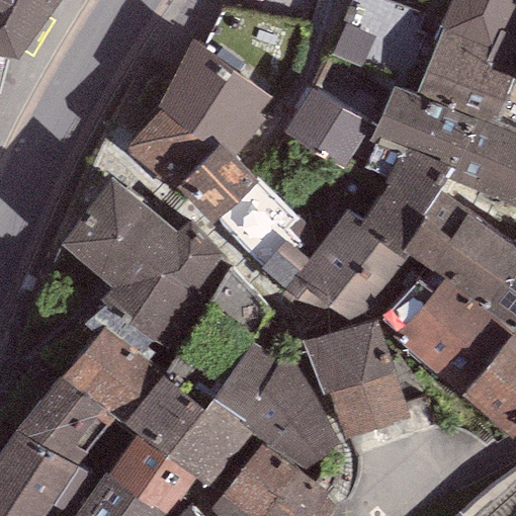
[(0,0),(0,53),(21,58),(64,0),(0,0)]
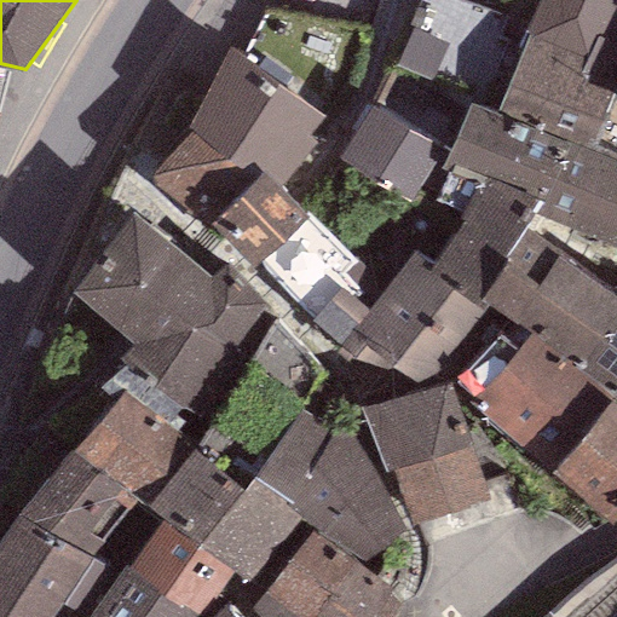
[(540,0),(526,30),(530,32),(616,65),(616,0),(540,0)]
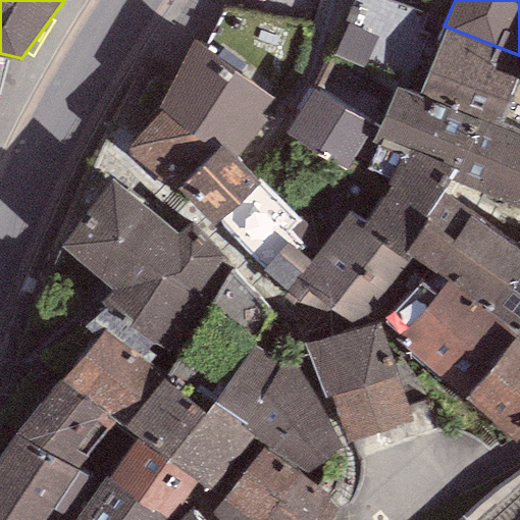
[(500,124),(519,71),(519,55),(447,27),(420,94),(500,124)]
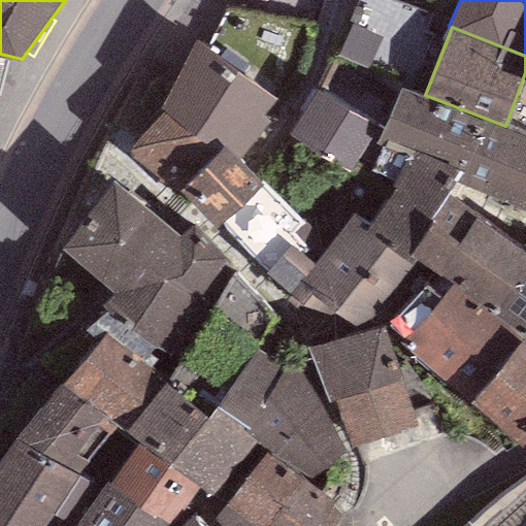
[(278,98),(197,38),(159,106),(165,110),(218,153),(225,145),(238,159),(272,123),(265,116),(278,98)]
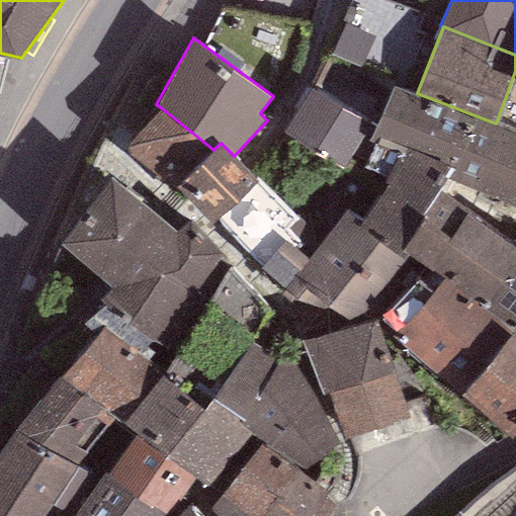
[(372,120),(315,85),(286,132),(344,166),(372,120)]
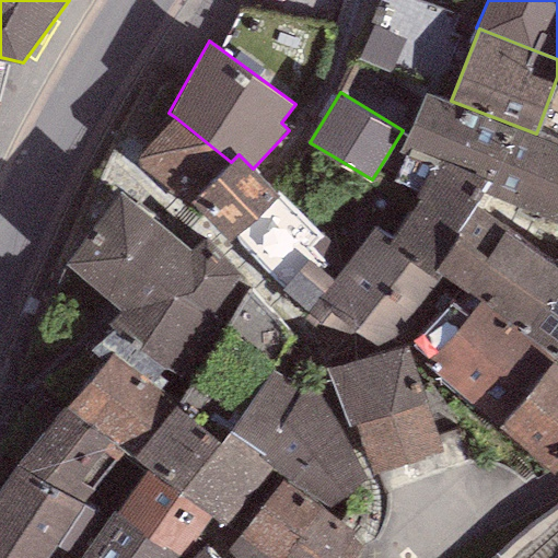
[(451,101),(426,92),(400,152),(407,155),(394,179),(419,193),(439,169),(443,160),(492,182),(486,193),(557,221),(557,142),(536,134),(451,101)]
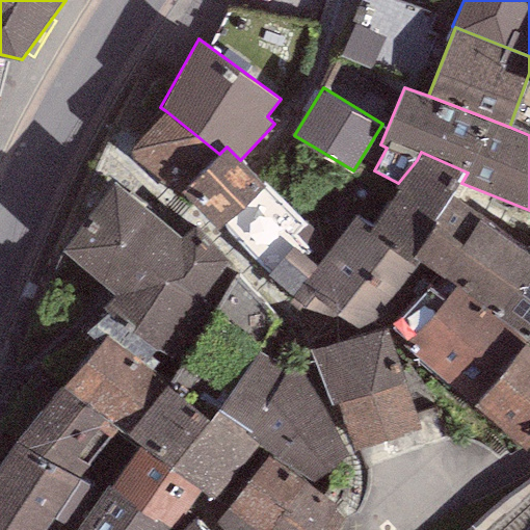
[(219,154),(166,111),(129,151),(179,195),(182,191),(219,154)]
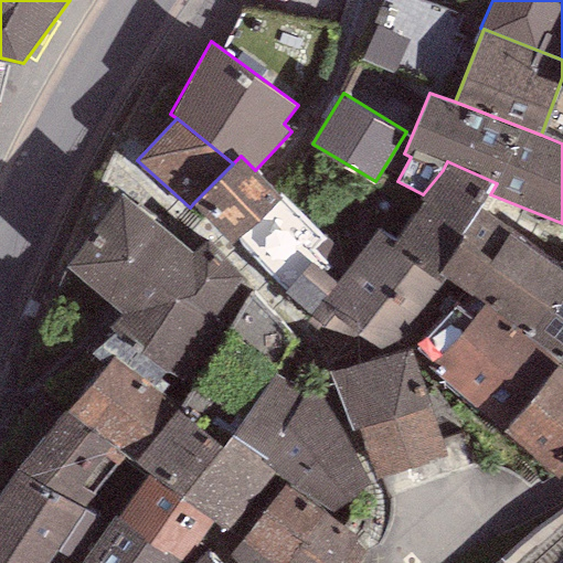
[(291,202),(280,192),(279,194),(255,170),(241,156),(233,163),(193,203),(233,244),(236,237),(240,240),(287,290),(312,261),(327,273),(344,253),(291,202)]
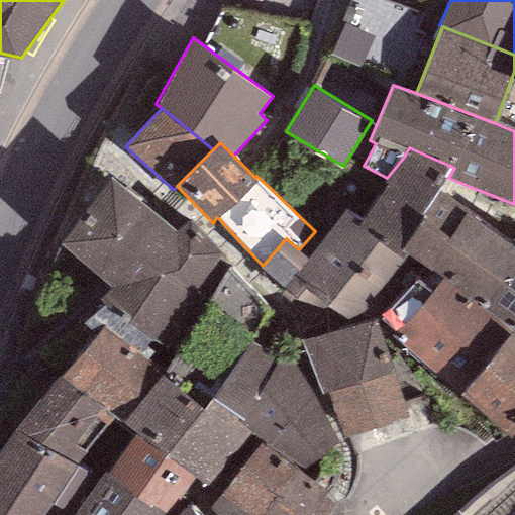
[(364,219),(358,225),(405,260),(409,254),(402,249),(427,217),(422,213),(441,188),(448,178),(454,168),(409,147),(405,156),(387,178),(385,181),(388,184),(364,219)]
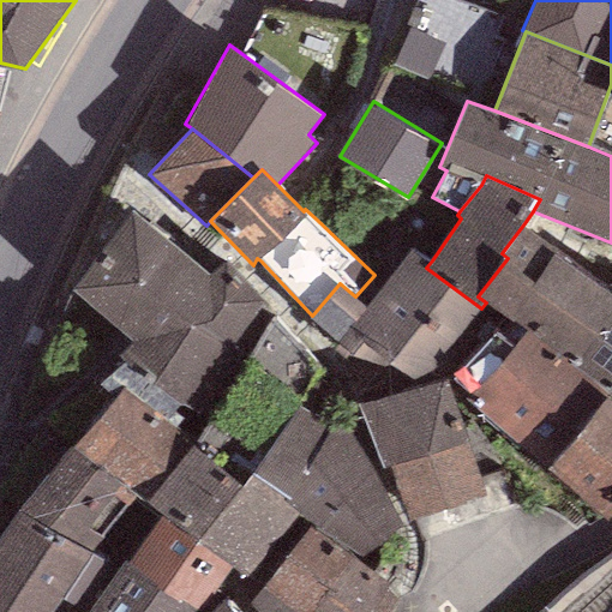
[(149,370),(159,376),(244,277),(240,274),(227,261),(210,274),(132,211),(71,289),(136,339),(119,354),(135,365),(137,361),(144,367),(149,370)]
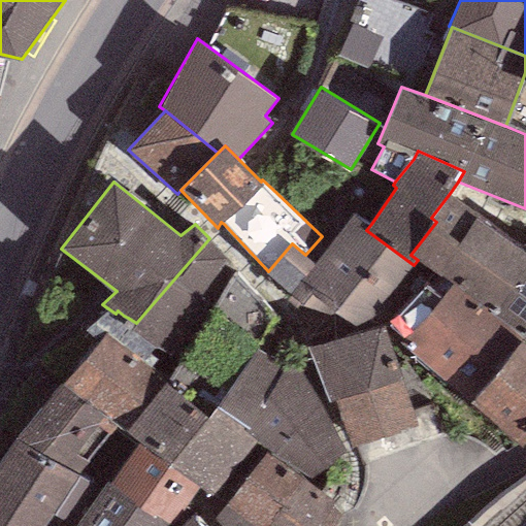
[(453,288),(525,342),(525,250),(451,192),(431,218),(436,222),(411,255),(418,260),(453,288)]
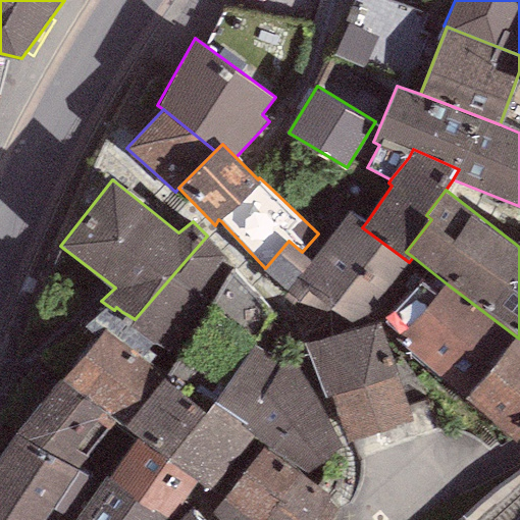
[(367,221),(350,210),(311,261),(302,252),(289,241),(265,268),(263,269),(289,292),(280,300),(317,326),(331,308),(358,329),(380,322),(415,269),(409,262),(362,227),(367,221)]
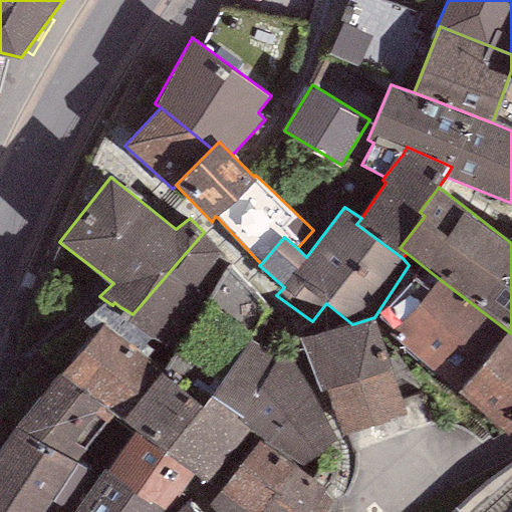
[(231,263),(204,232),(133,314),(131,319),(177,350),(209,298),(252,334),(270,307),(231,263)]
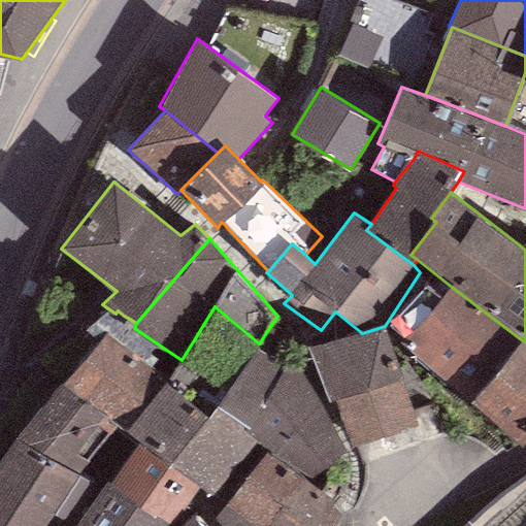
[(472,402),(525,342),(453,288),(442,299),(427,285),(389,323),(405,337),(400,342),(472,402)]
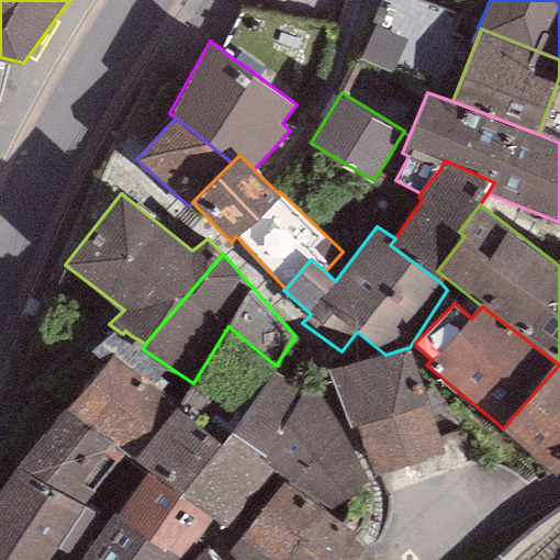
[(107,362),(67,409),(125,450),(136,458),(176,406),(193,383),(143,349),(145,344),(136,338),(132,344),(113,332),(91,350),(107,362)]
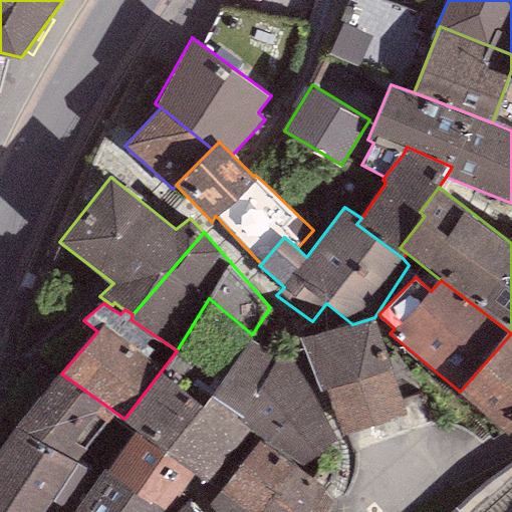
[(352,324),(302,338),(341,434),(406,414),(374,317),(352,324)]
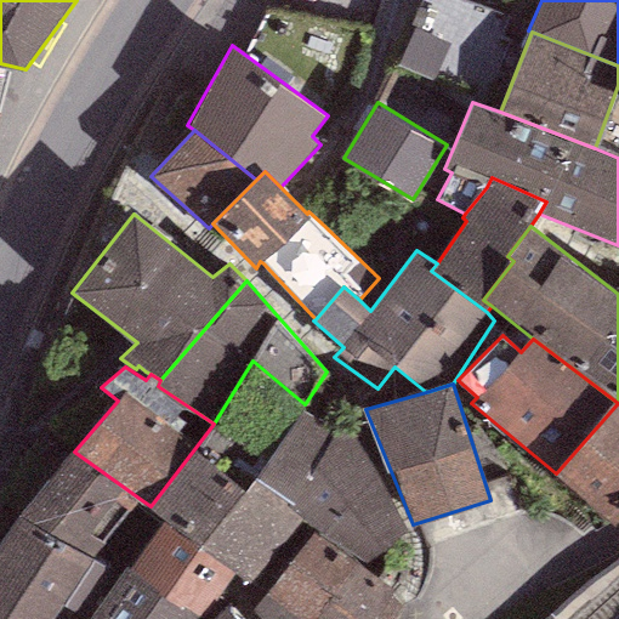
[(618,403),(556,473),(617,526),(618,523),(618,403)]
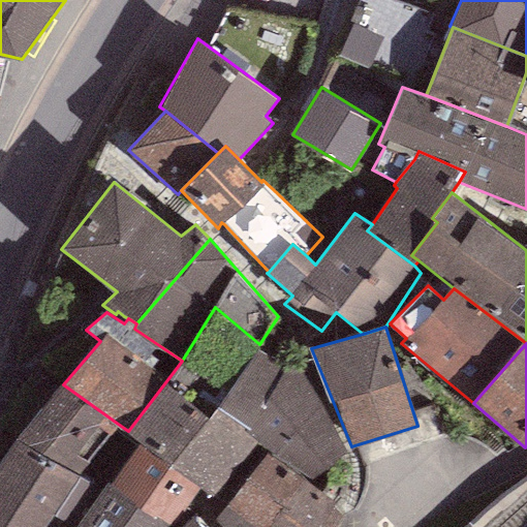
[(259,349),(217,407),(258,441),(268,452),(306,482),(348,451),(300,368),(259,349)]
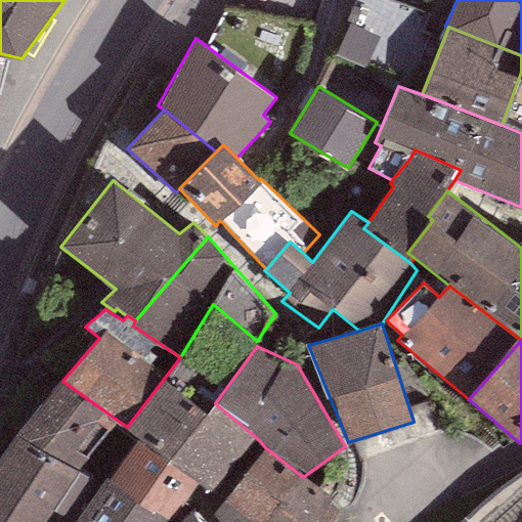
[(164,379),(127,427),(141,437),(200,483),(213,493),(256,437),(215,403),(209,414),(164,379)]
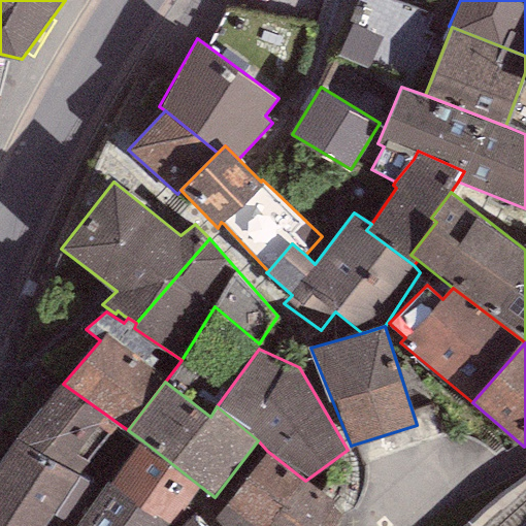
[(118,423),(63,384),(14,439),(79,474),(118,423)]
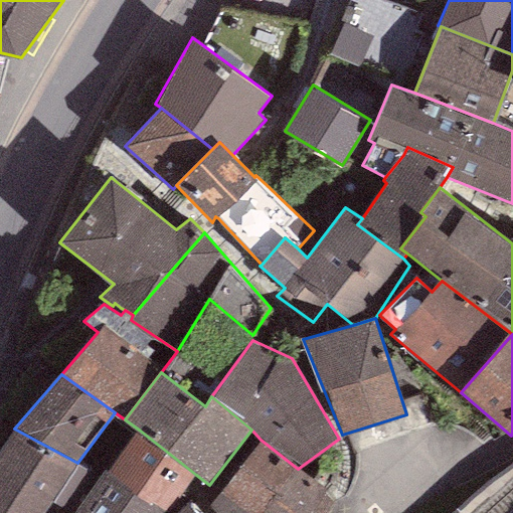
[(77,463),(14,429),(0,451),(0,512),(45,512),(53,502),(77,463)]
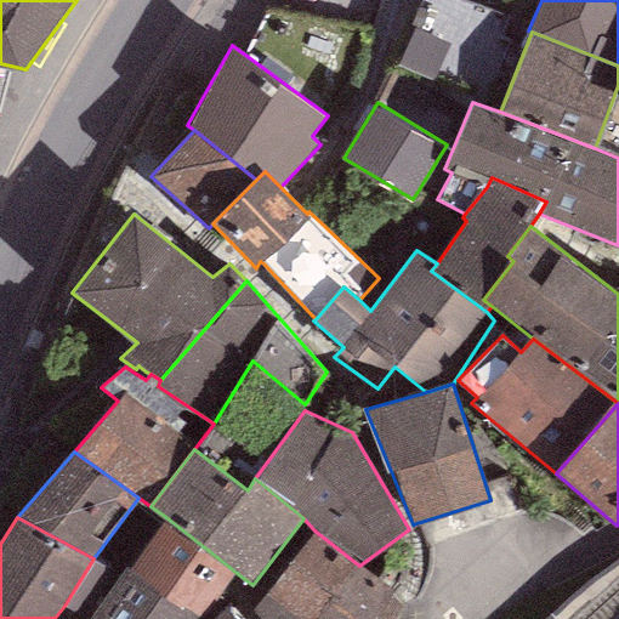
[(205,618),(237,573),(168,518),(131,569),(130,573),(204,618),(205,618)]
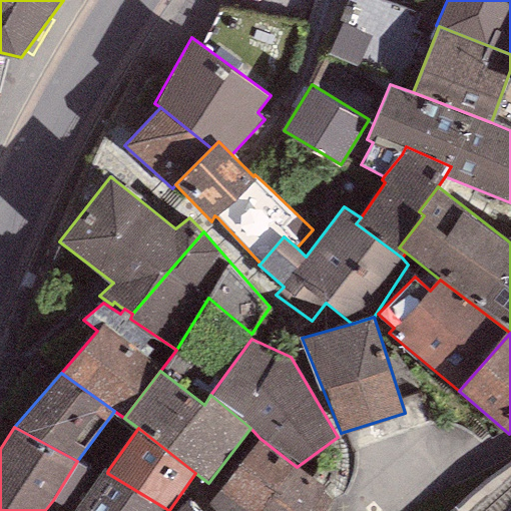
[(328,510),(336,499),(297,467),(260,438),(202,510),(328,510)]
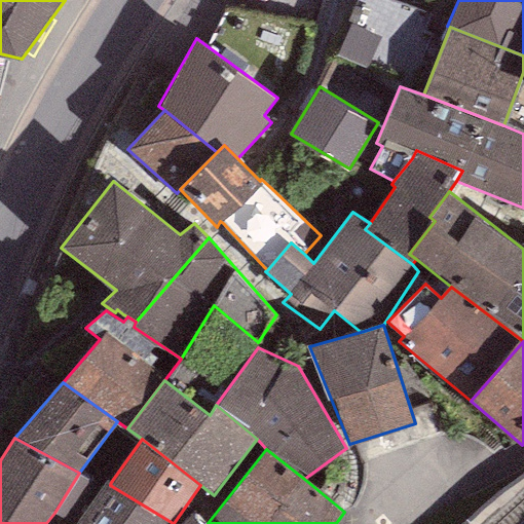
[(75,523),(103,485),(79,473),(54,513),(73,523),(75,523)]
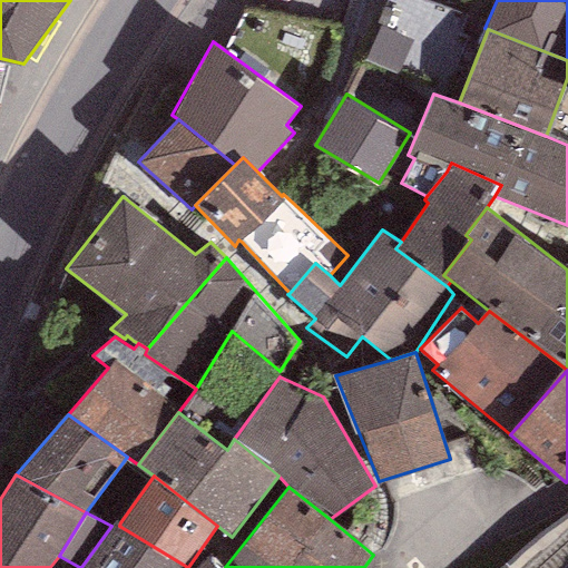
[(187,567),(119,526),(120,522),(116,519),(111,526),(81,567),(187,567)]
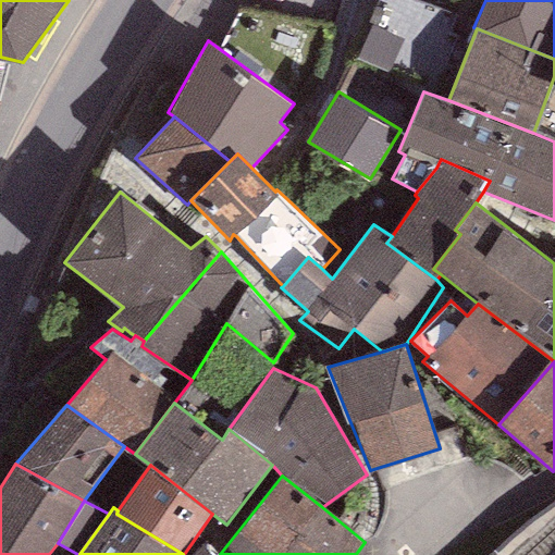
[(220,554),(205,541),(193,554),(220,554)]
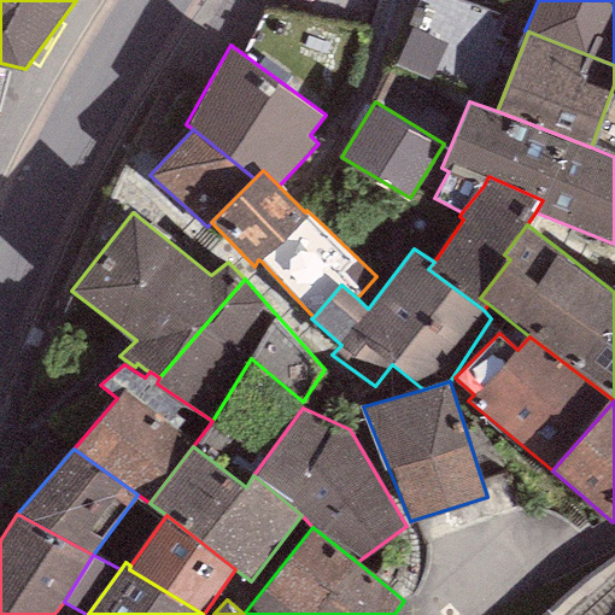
All buildings are outlined.
